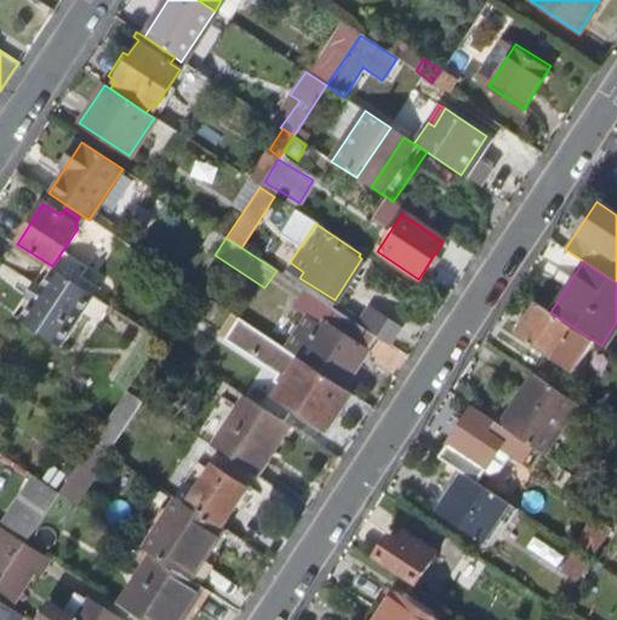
[(51,269),(18,318),(60,346),(92,296),(51,269)]
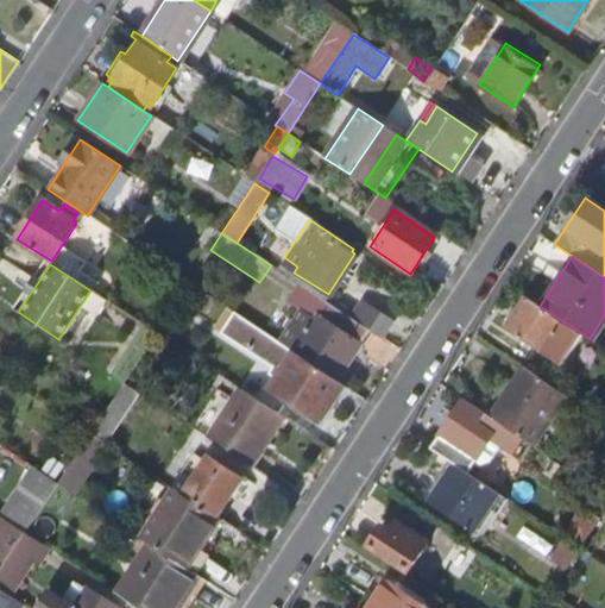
[(505,327),(539,350),(540,349),(561,362),(580,332),(540,306),(525,296),(505,327)]
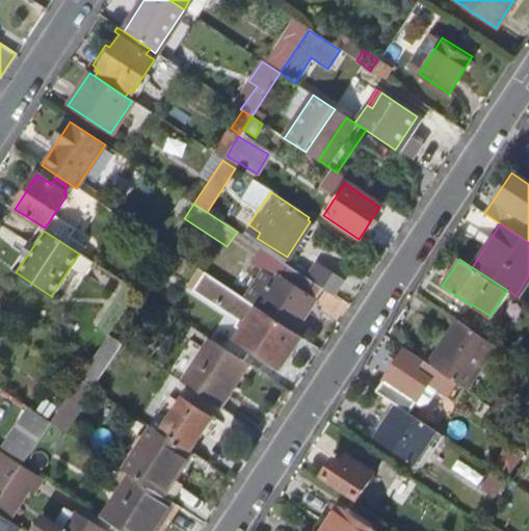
[(257,307),(291,329),(312,298),(311,297),(318,286),(308,279),(283,262),(255,306),(257,307)]
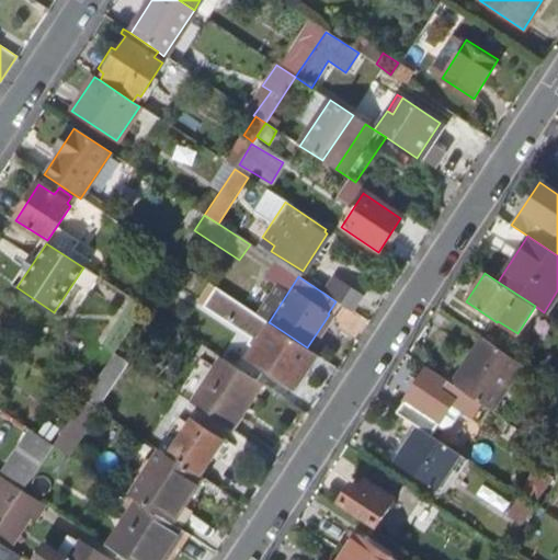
[(325,294),(336,301),(349,309),(357,294),(334,278),(325,294)]
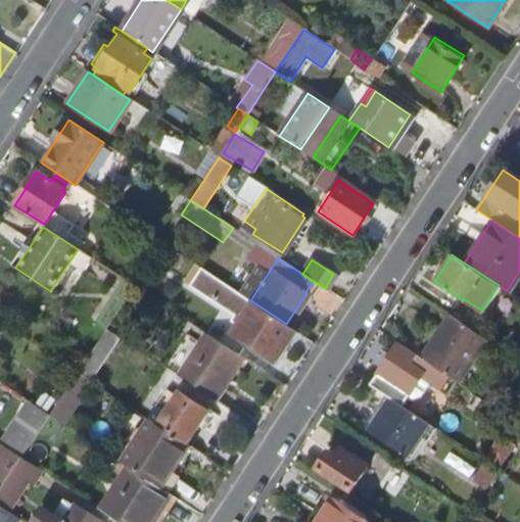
[(207,298),(242,311),(249,291),(197,273),(194,281),(211,288),(207,298)]
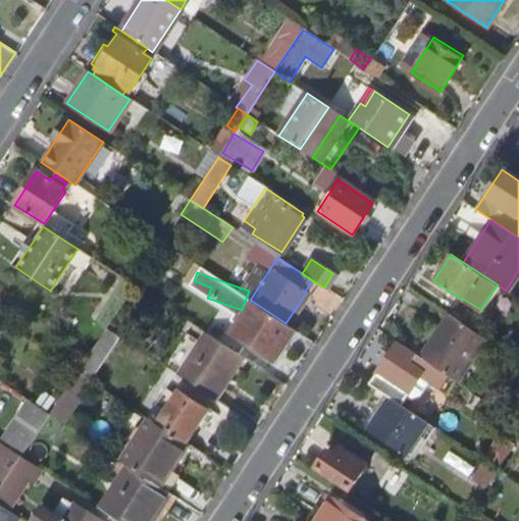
[(229,333),(274,363),(296,329),(286,323),(252,301),(229,333)]
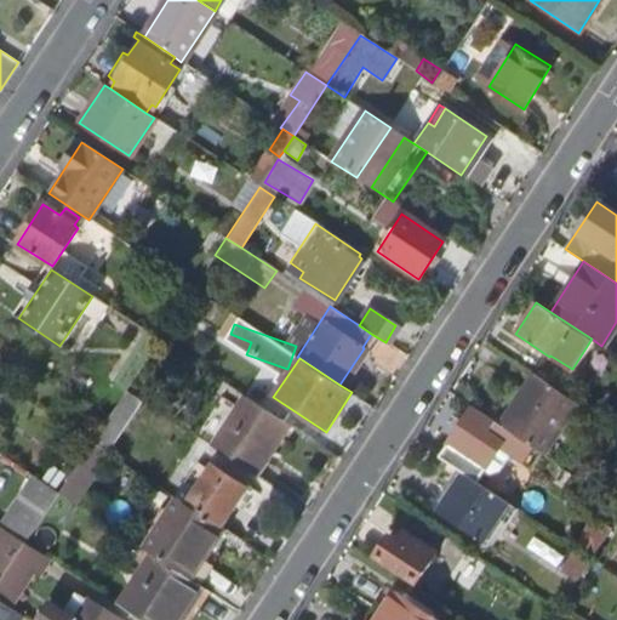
[(533,373),(500,424),(533,447),(543,454),(578,402),(533,373)]
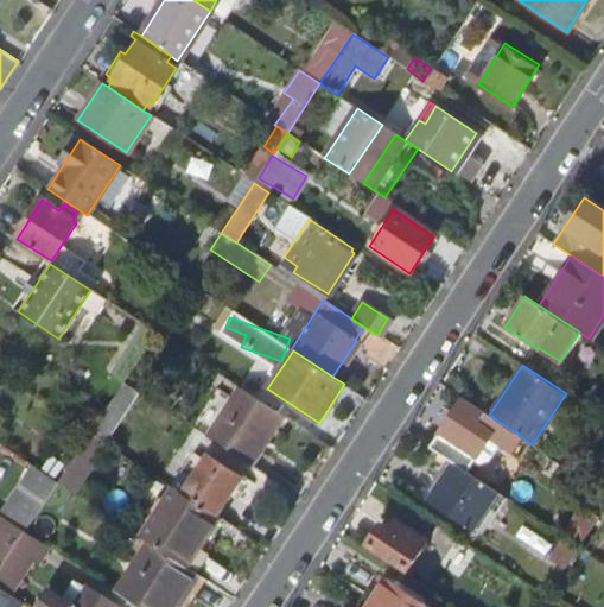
[(90,431),(105,441),(139,392),(124,381),(107,406),(90,431)]
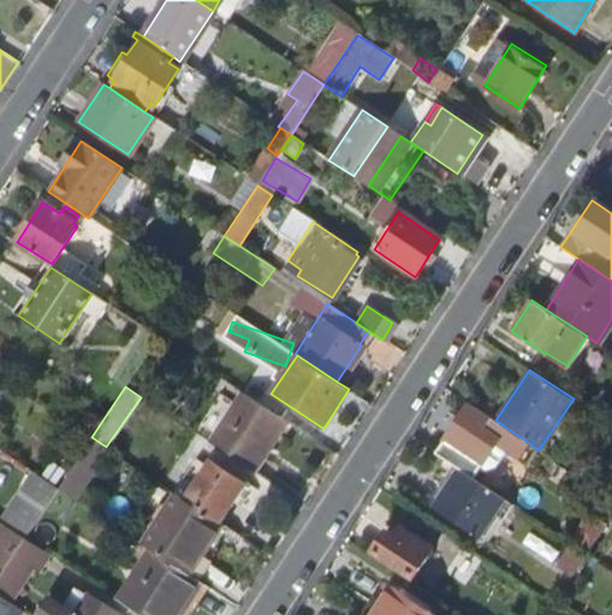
[(242,392),(209,443),(255,473),(289,424),(242,392)]
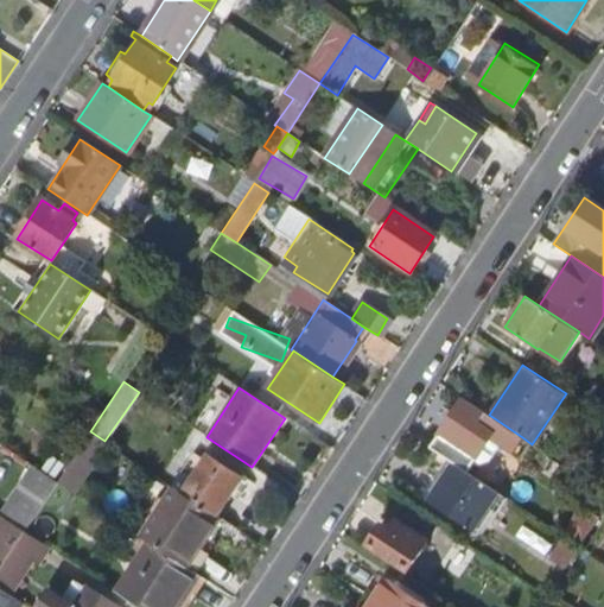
[(489,415),(461,397),(428,446),(453,462),(466,470),(481,449),(490,456),(498,446),(512,454),(522,437),(489,415)]
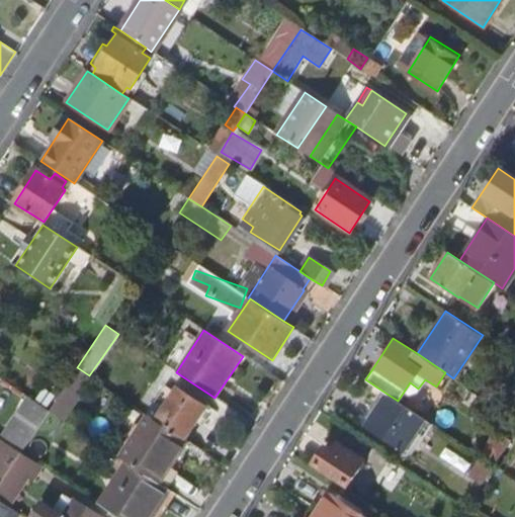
[(157,420),(185,438),(205,407),(178,389),(157,420)]
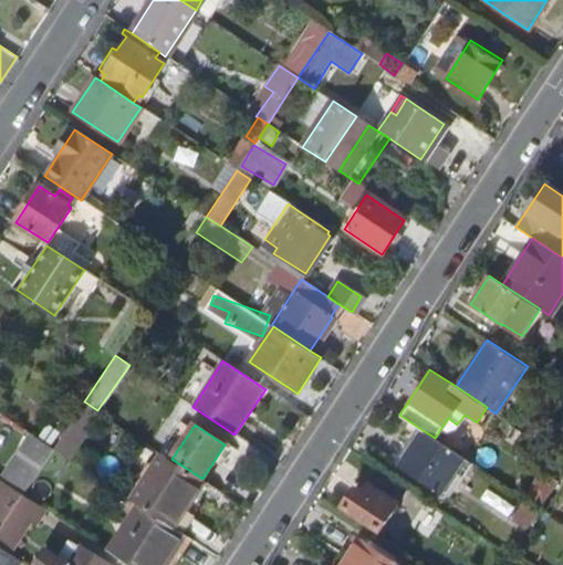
[(399,464),(438,490),(461,456),(435,438),(423,430),(399,464)]
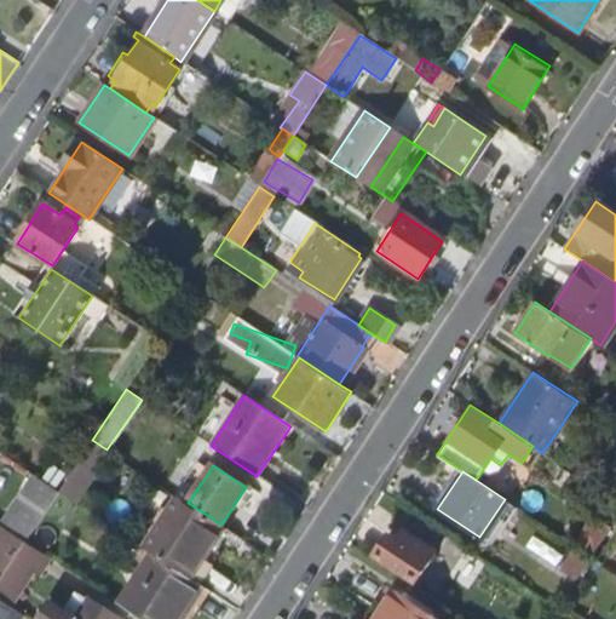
[(19,496),(45,513),(58,491),(34,475),(19,496)]
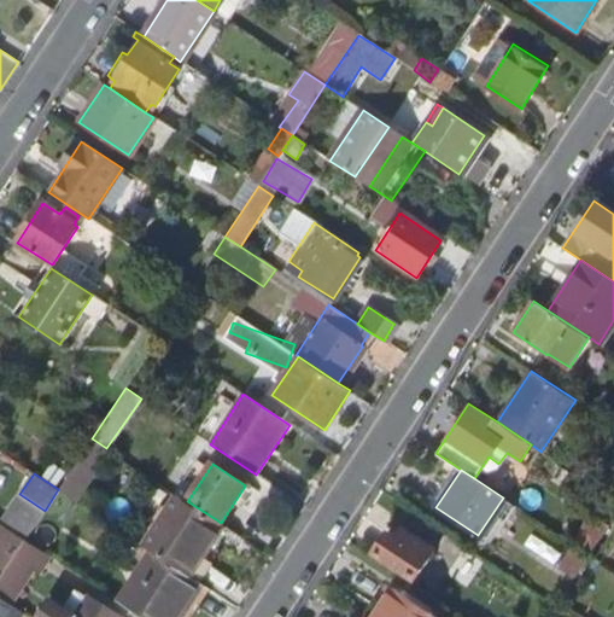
[(176,493),(142,545),(152,552),(189,576),(223,524),(221,523),(187,501),(176,493)]
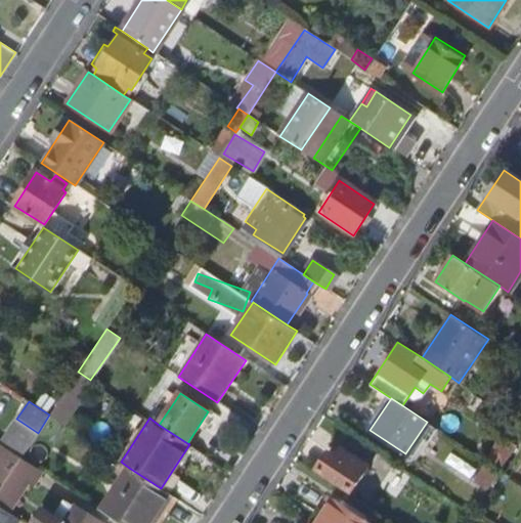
[(16,419),(0,444),(22,458),(38,433),(16,419)]
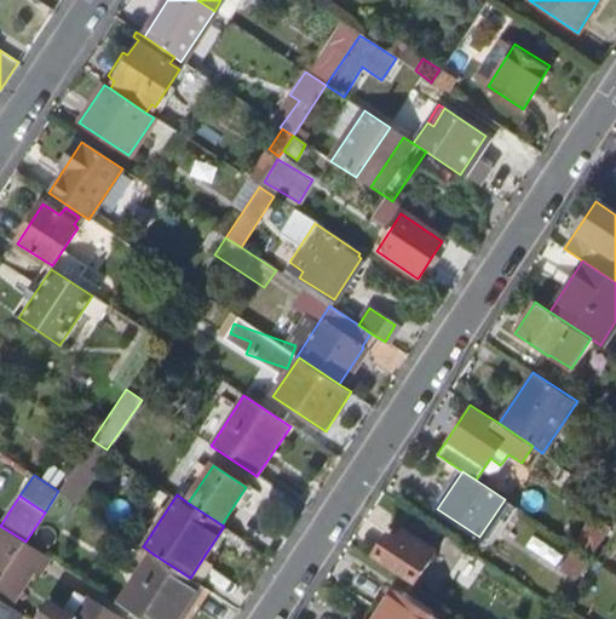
[(389,533),(378,552),(416,578),(445,533),(414,513),(397,538),(389,533)]
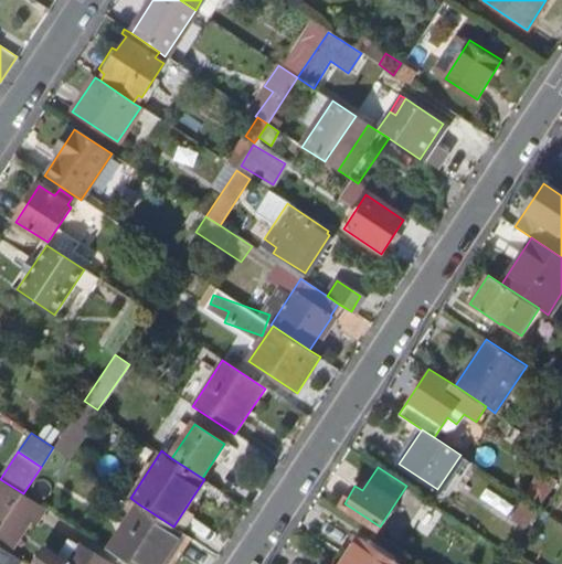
[(527,492),(541,502),(557,479),(542,469),(527,492)]
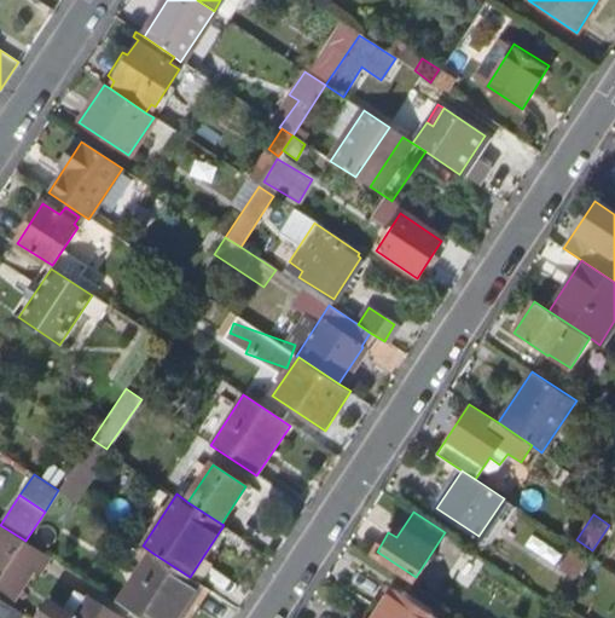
[(15,558),(25,541),(0,525),(0,578),(1,577),(15,558)]
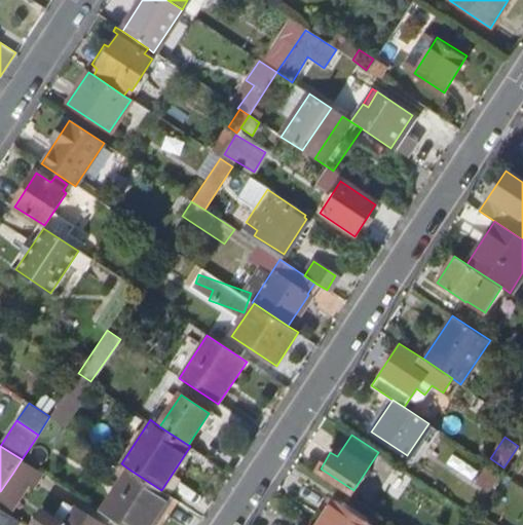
[(22,459),(12,474),(25,482),(31,486),(40,472),(22,459)]
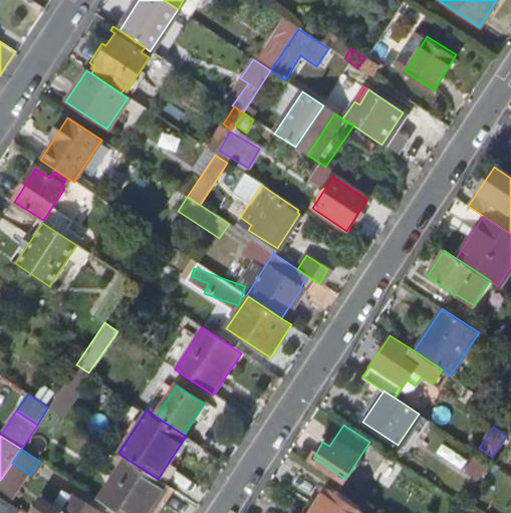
[(126,459),(98,501),(116,512),(149,512),(168,486),(158,479),(126,459)]
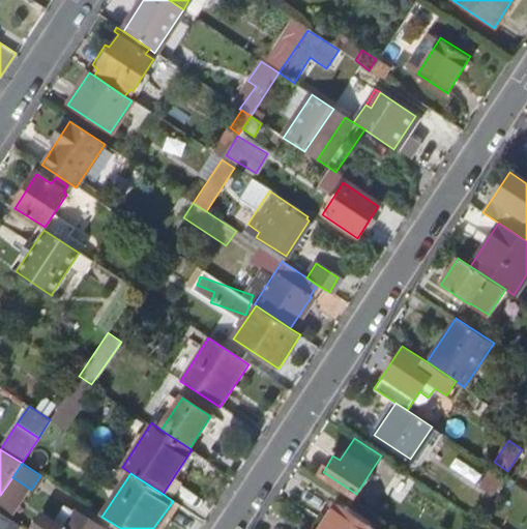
[(12,477),(1,494),(15,502),(25,486),(12,477)]
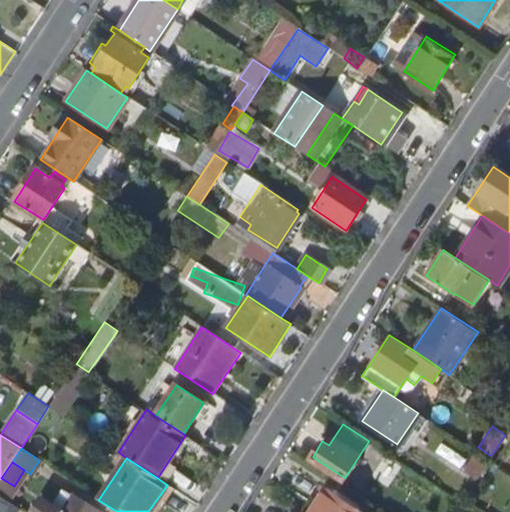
[(0,494),(8,500),(17,488),(14,486),(1,478),(0,479),(0,494)]
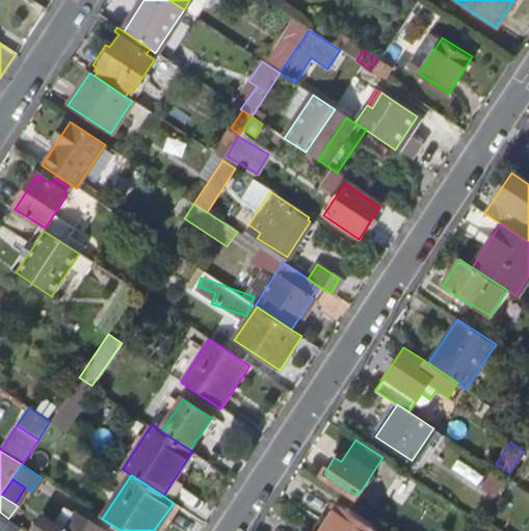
[(375,530),(337,505),(320,530),(375,530)]
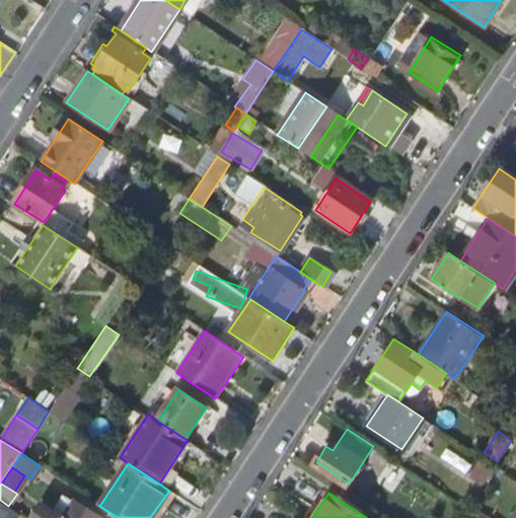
[(0,517),(14,517),(18,513),(8,506),(0,500),(0,517)]
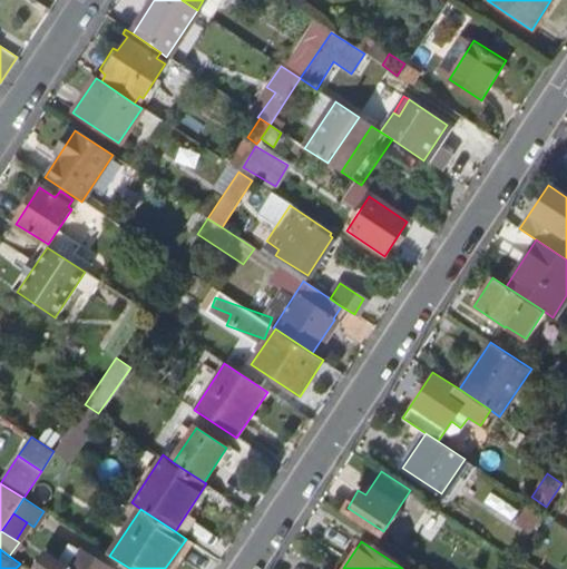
[(109,568),(80,550),(69,568),(46,552),(35,568),(109,568)]
